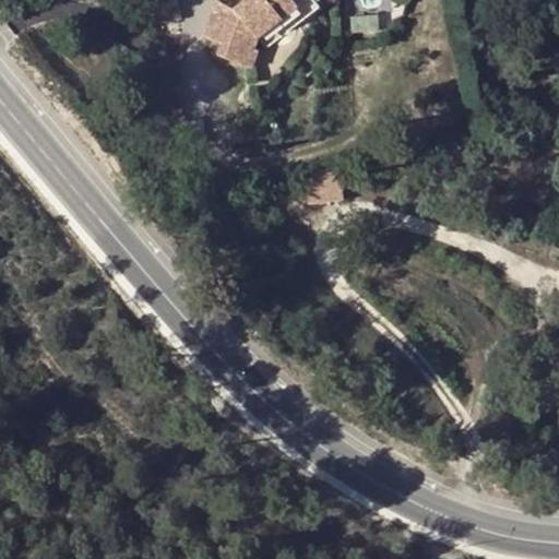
[(174,0),(143,0),(147,15),(176,8),(174,0)]
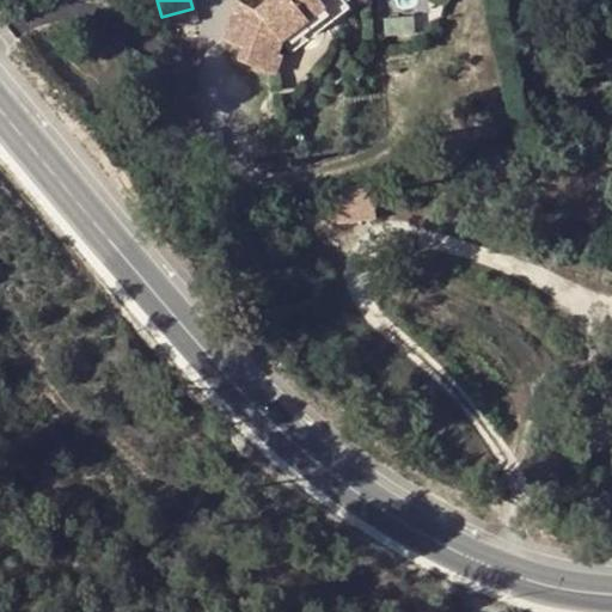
[(246,50),(242,63),(275,74),(281,56),(277,54),(282,40),(325,5),(322,0),(271,0),(259,10),(239,4),(226,42),(246,50)]
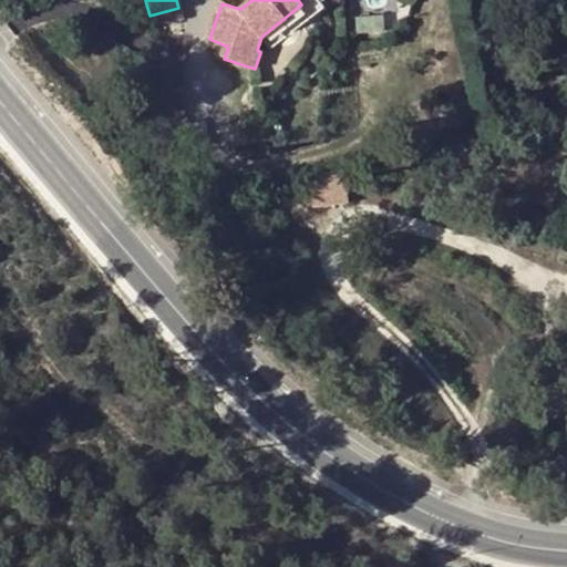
[(319,0),(298,0),(301,4),(261,37),(272,51),(326,7),(319,0)]
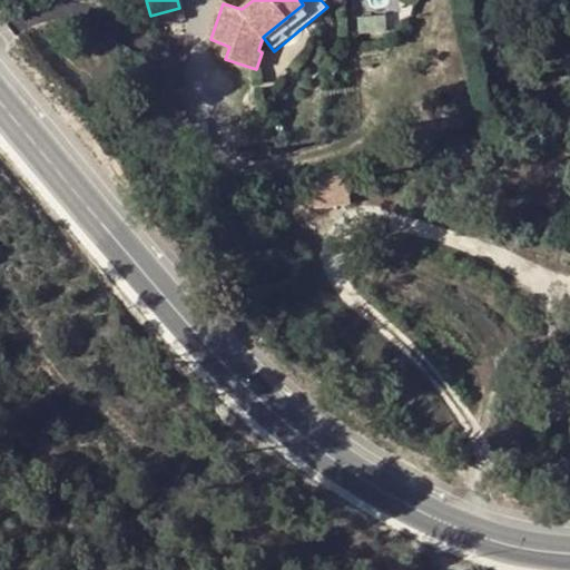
[(347,173),(313,176),(315,209),(351,206),(347,173)]
